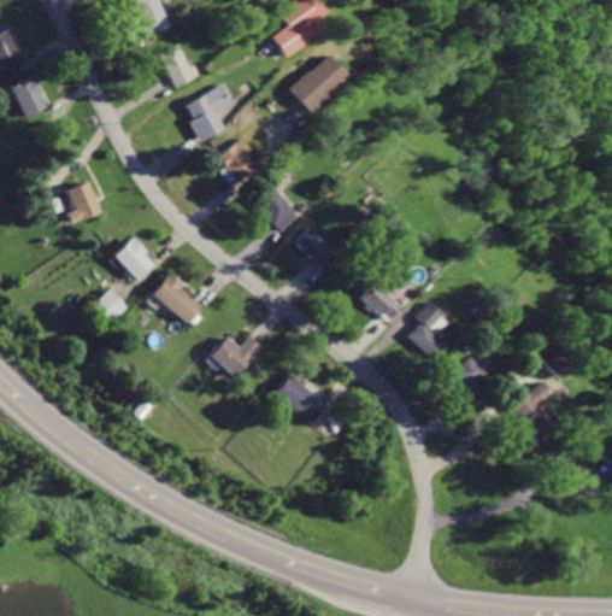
[(128,0),(147,40),(174,28),(159,0),(128,0)]
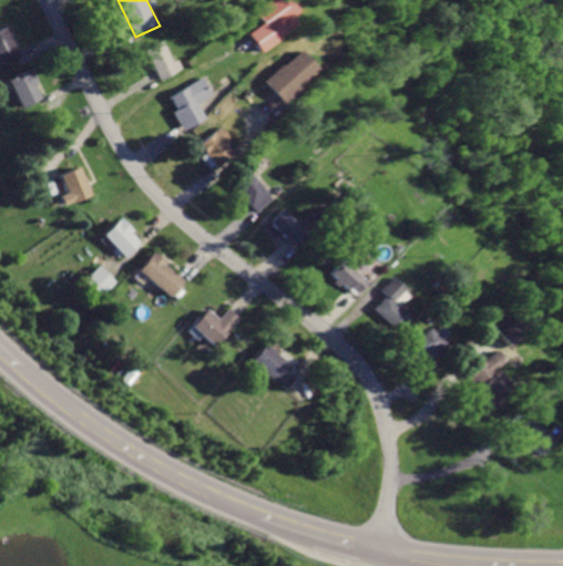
[(248,32),(260,49),(300,20),(296,14),(303,9),(296,0),(269,0),(254,11),(260,22),(248,32)]
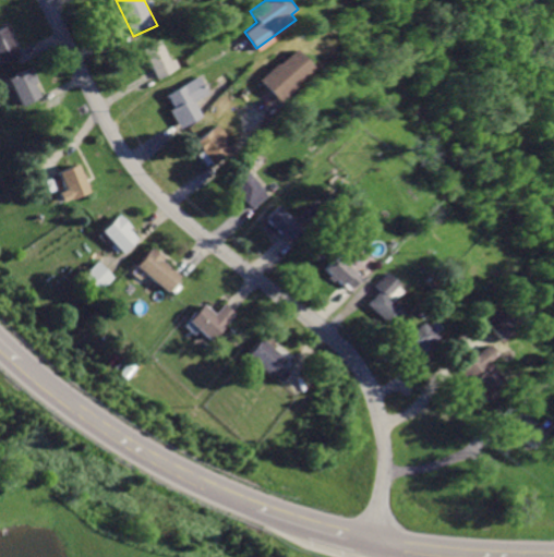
[(12,23),(0,29),(0,56),(4,64),(27,52),(12,23)]
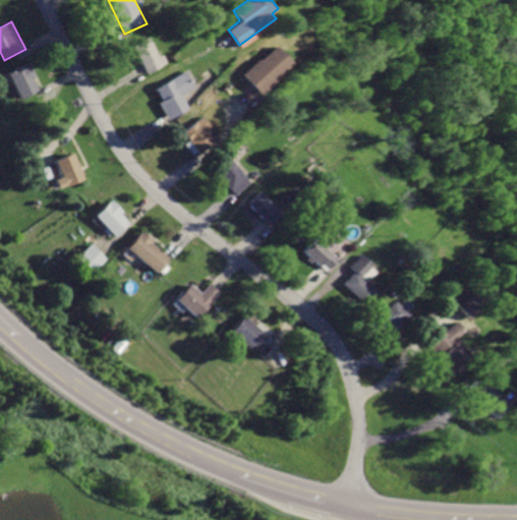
[(132,44),(148,76),(174,64),(169,54),(163,56),(154,35),(132,44)]
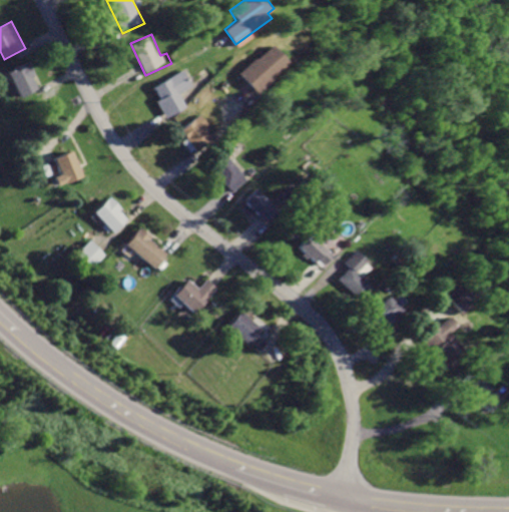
[(272,42),(241,70),(260,90),(290,61),(272,42)]
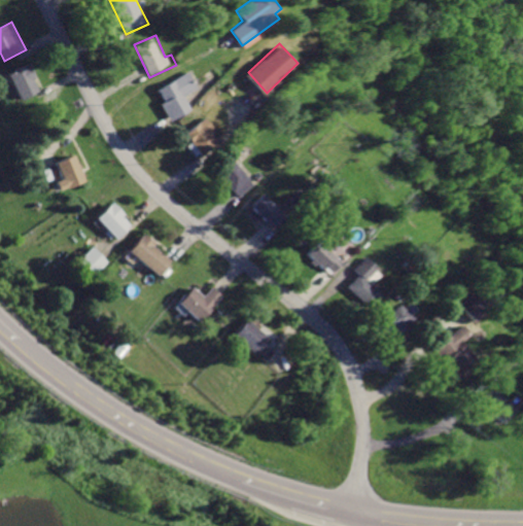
[(34,63),(12,72),(25,103),(46,94),(34,63)]
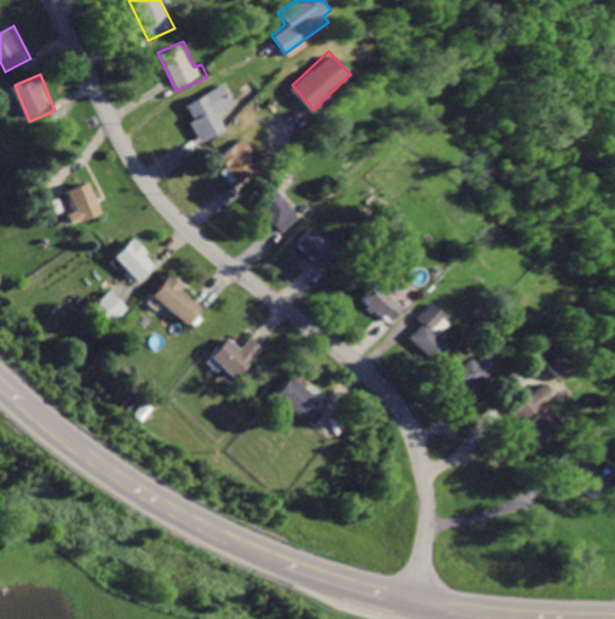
[(226,85),(193,103),(200,115),(191,120),(205,143),(230,129),(220,110),(236,102),(226,85)]
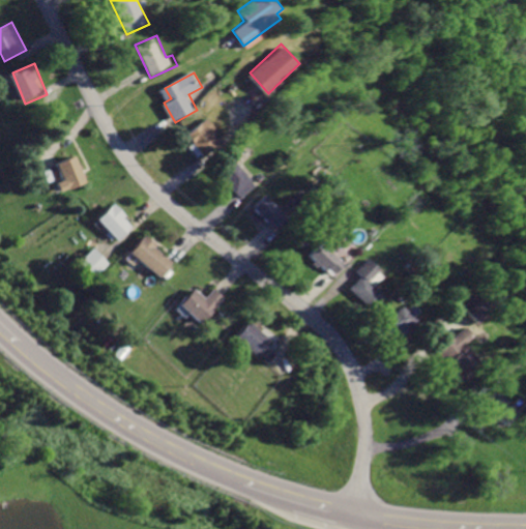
[(211,117),(190,136),(207,157),(225,143),(217,135),(222,129),(211,117)]
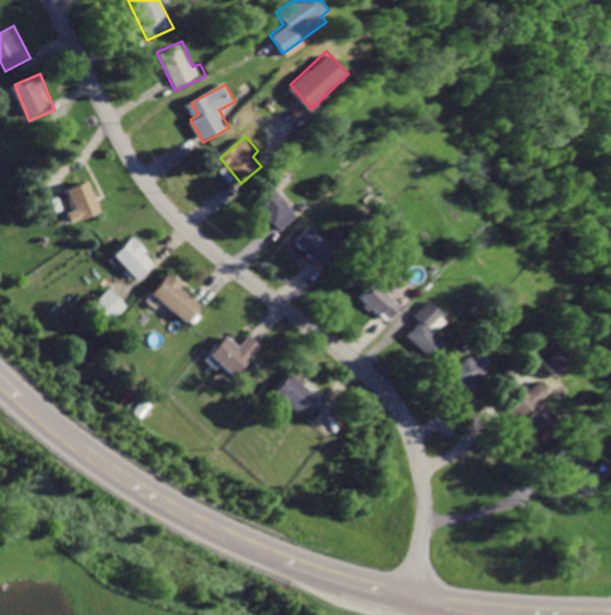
[(95,179),(70,185),(78,217),(104,211),(95,179)]
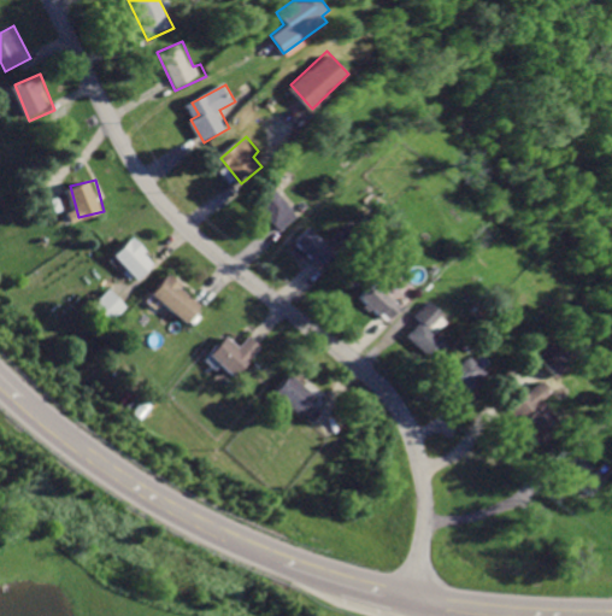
[(274,183),(253,203),(281,233),(301,213),(274,183)]
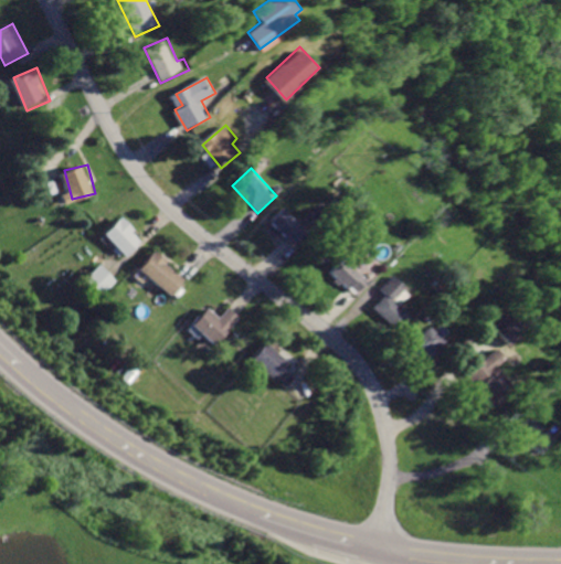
[(284,203),(268,220),(294,243),(309,226),(284,203)]
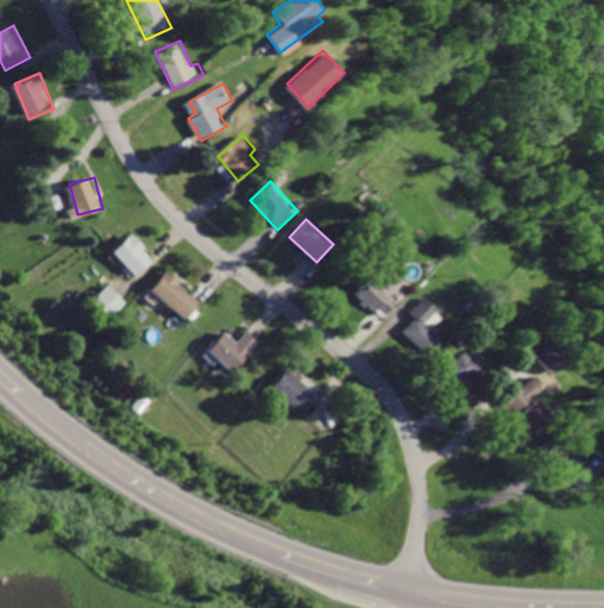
[(136,231),(111,255),(136,281),(155,262),(146,252),(151,248),(136,231)]
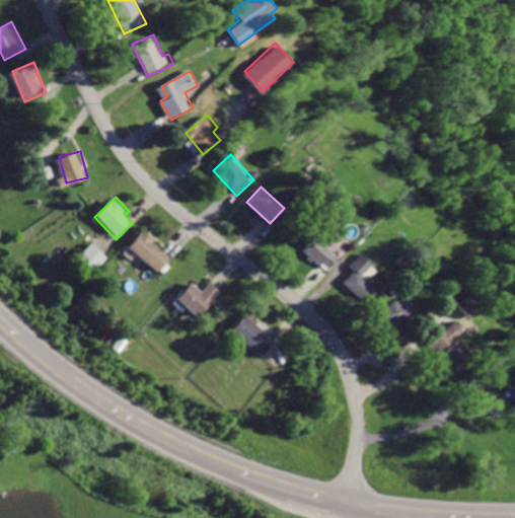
[(144,228),(127,253),(161,276),(175,254),(159,243),(162,240),(144,228)]
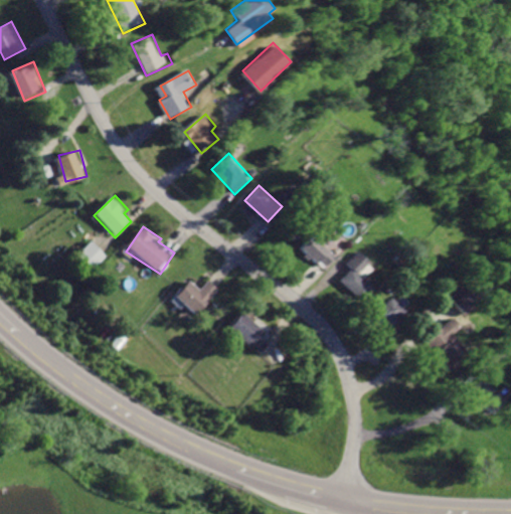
[(311,231),(299,247),(324,268),(337,251),(311,231)]
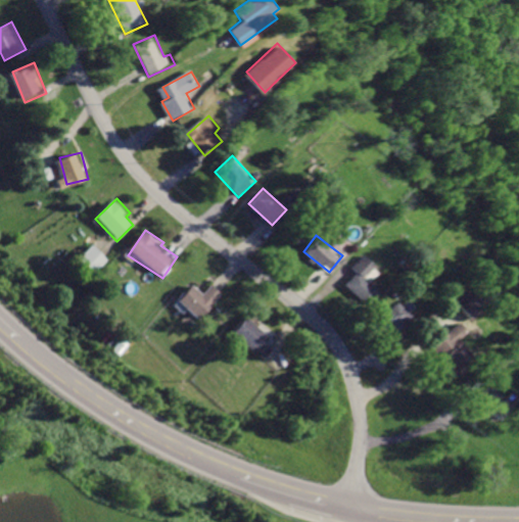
[(94,242),(79,257),(95,274),(110,258),(94,242)]
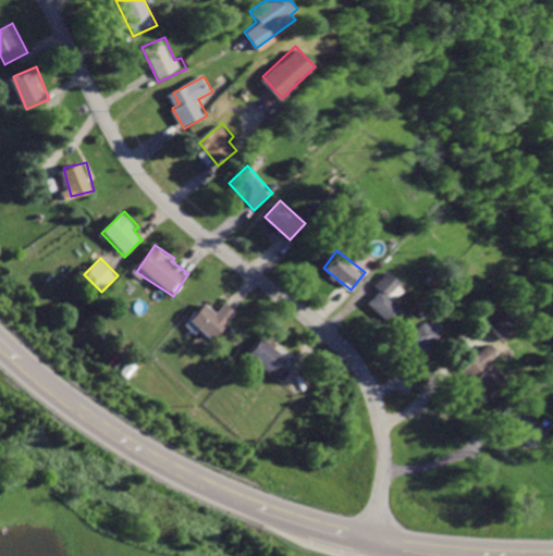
[(389,274),(364,300),(394,330),(412,311),(394,295),(403,286),(389,274)]
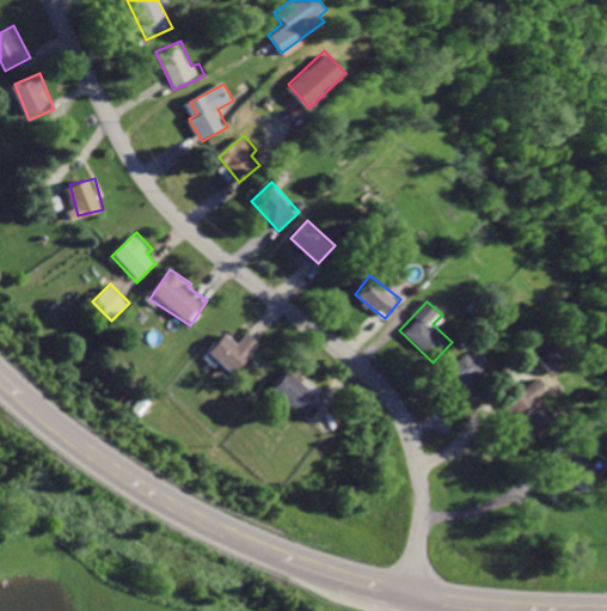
[(226,331),(207,354),(235,378),(265,342),(252,331),(241,344),(226,331)]
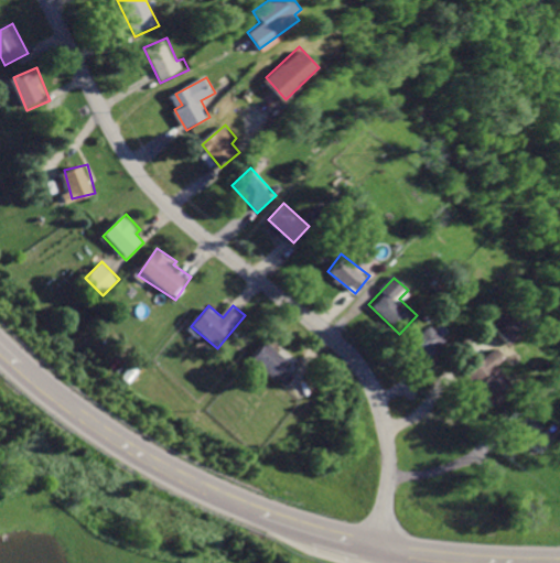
[(486,326),(494,335),(503,346),(525,327),(507,307),(486,326)]
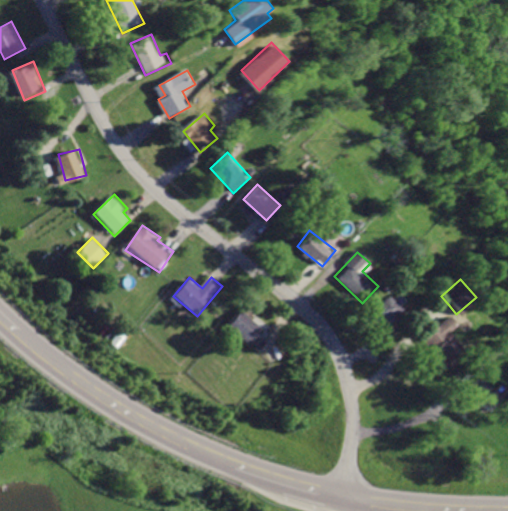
[(388,291),(372,309),(392,327),(409,309),(388,291)]
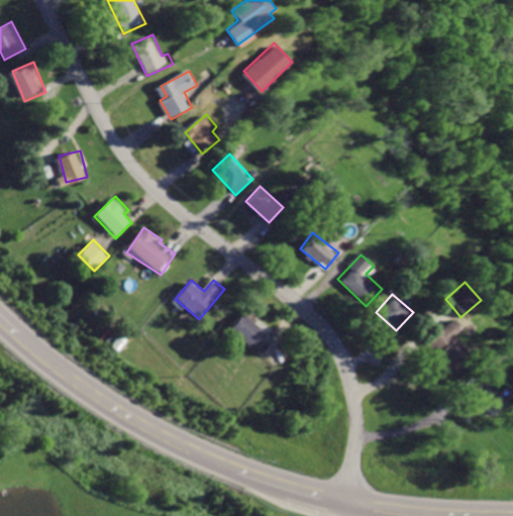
[(246,310),(231,329),(255,347),(270,328),(246,310)]
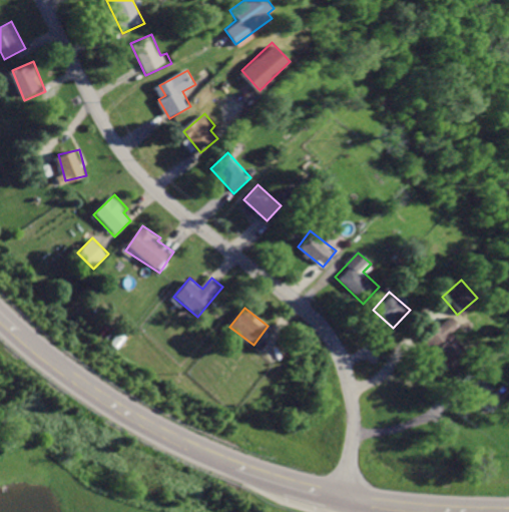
[(448,316),(422,339),(447,368),(467,350),(454,336),(461,330),(448,316)]
